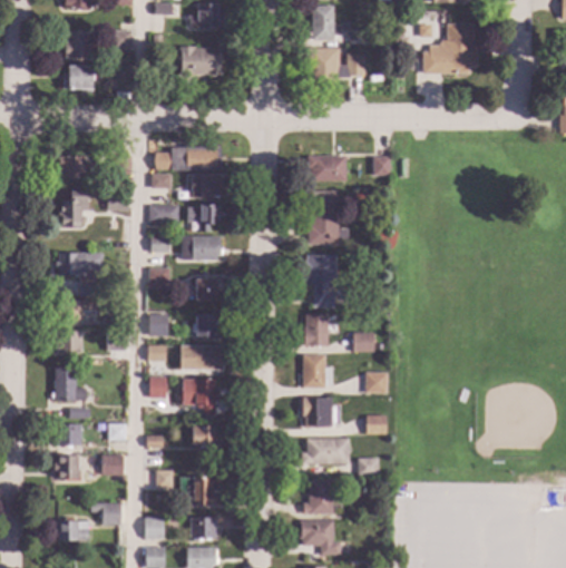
[(220,11),(225,11),(225,27),(191,27),(191,17),(196,17),(196,1),(221,1),(220,11)]
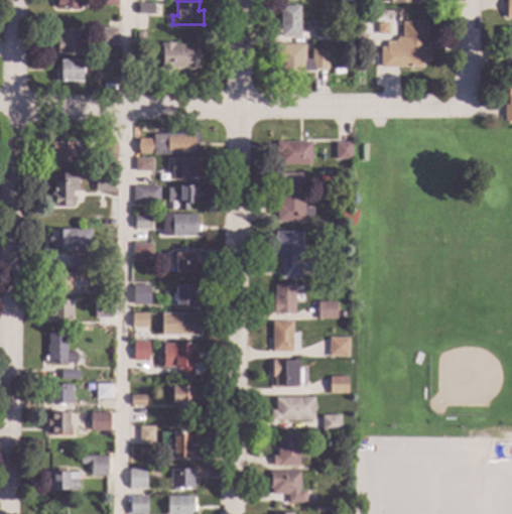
[(157,13),(141,13),(141,2),(157,2),(157,13)]
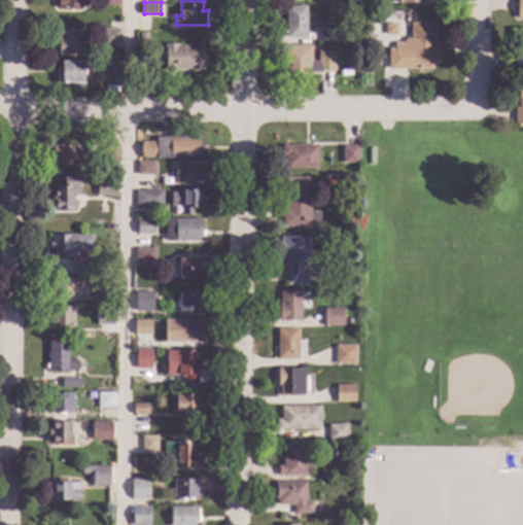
[(309,24),(315,24),(315,31),(309,31),(309,35),(289,35),(289,4),(309,4),(309,24)]
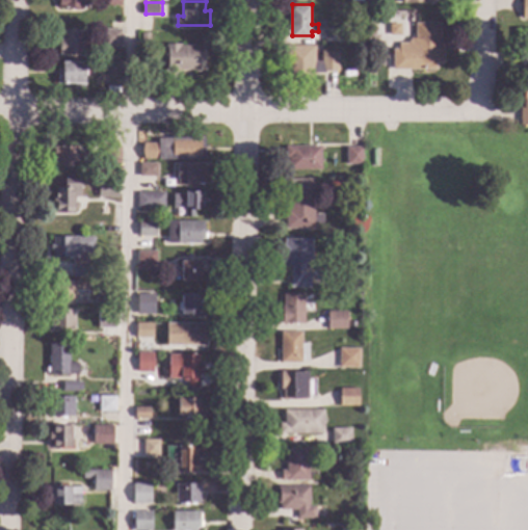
[(442,40),(446,40),(445,61),(438,61),(438,69),(395,69),(395,47),(408,47),(408,37),(418,37),(418,21),(442,21),(442,40)]
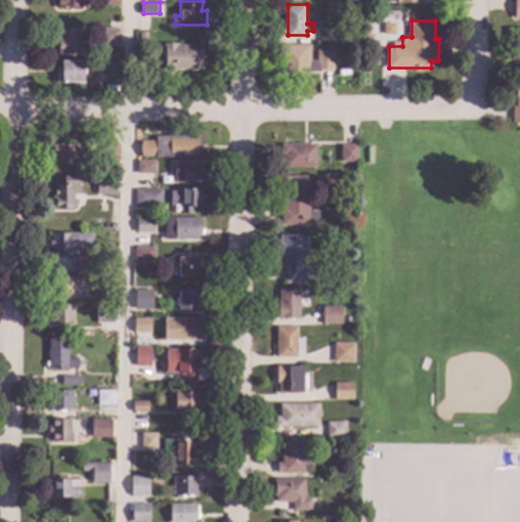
[(339,41),(322,41),(322,25),(339,26),(339,41)]
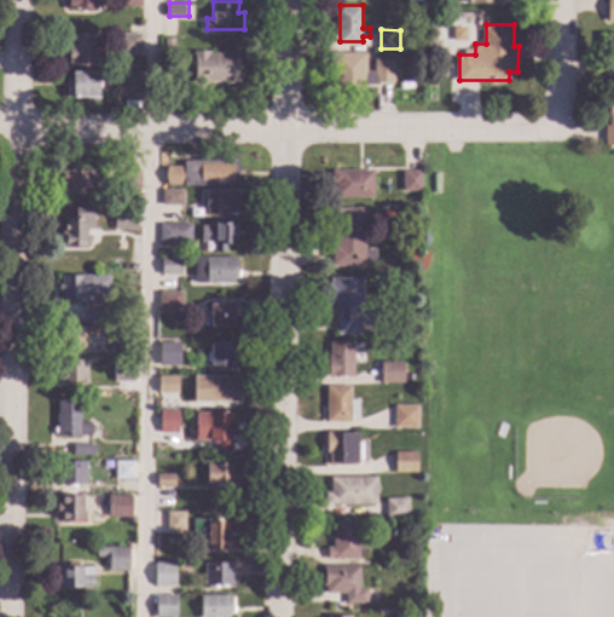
[(144,52),(121,52),(121,32),(144,33),(144,52)]
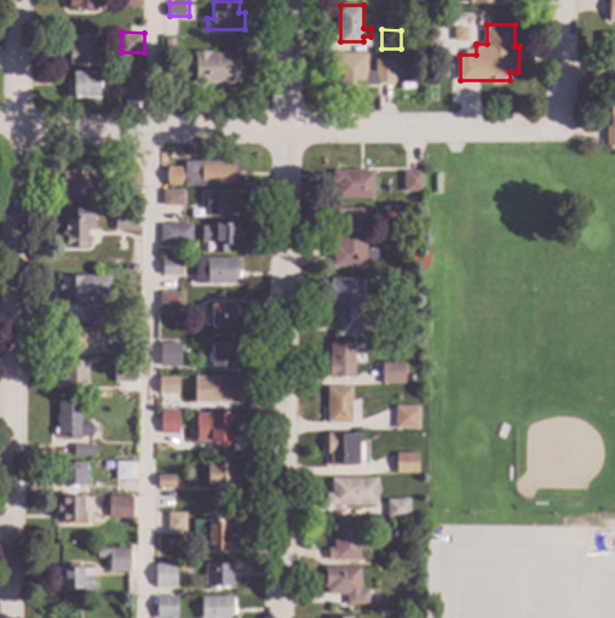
[(98,61),(72,61),(72,45),(74,45),(75,34),(99,34),(98,61)]
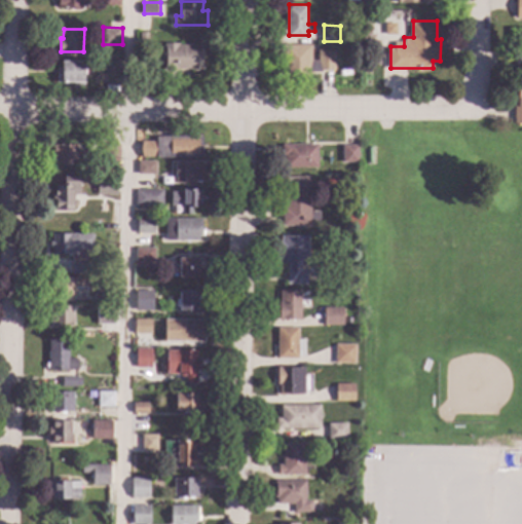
[(181,43),(204,44),(204,63),(206,63),(206,69),(191,69),(191,67),(181,67),(181,69),(165,69),(166,42),(181,42),(181,43)]
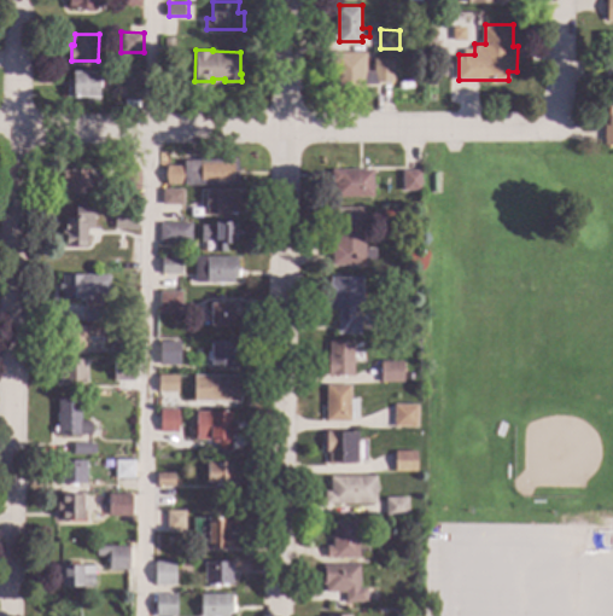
[(368,52),(368,69),(377,69),(377,57),(396,58),(396,81),(380,81),(380,83),(369,83),(369,88),(334,88),(336,51),(368,52)]
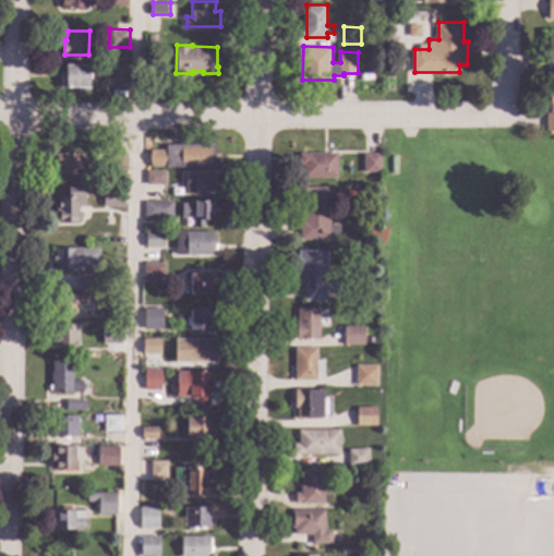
[(396,63),(387,63),(387,52),(396,52),(396,63)]
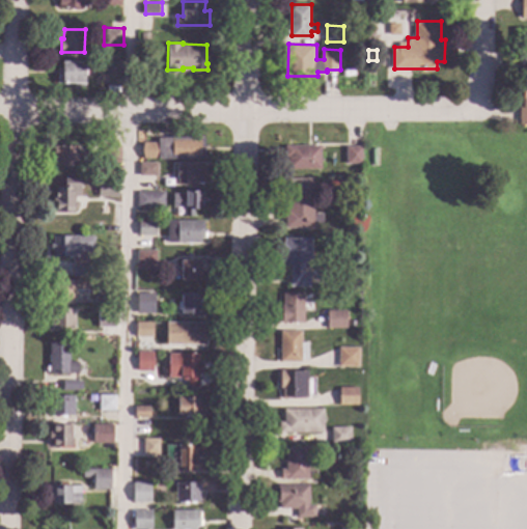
[(123,75),(109,75),(109,59),(123,59),(123,75)]
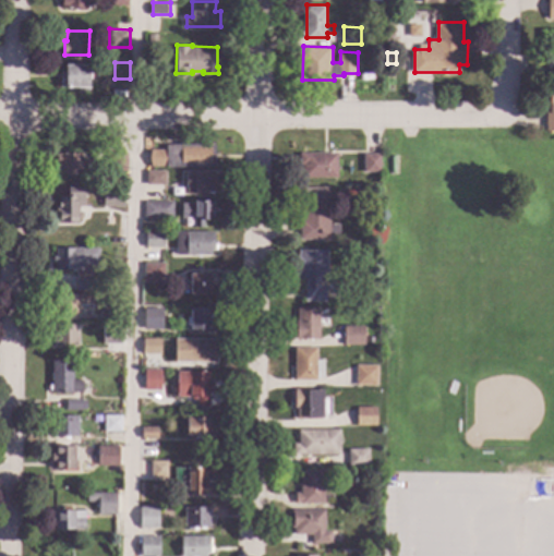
[(91,89),(82,89),(82,86),(63,86),(63,71),(68,71),(68,63),(92,63),(91,89)]
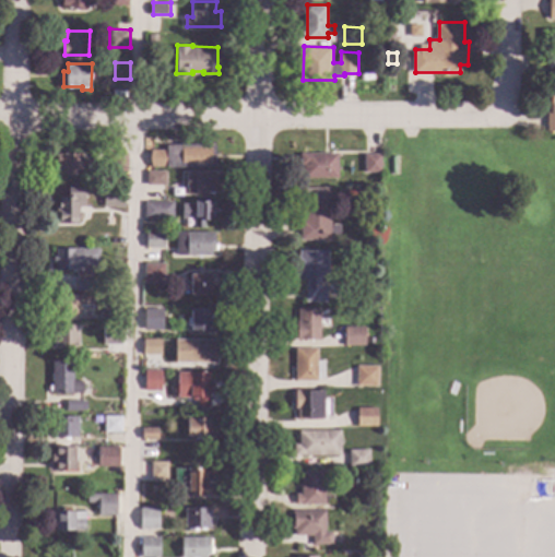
[(217,152),(220,152),(220,158),(217,158),(217,166),(153,165),(154,149),(168,149),(168,144),(184,144),(184,142),(217,142),(217,152)]
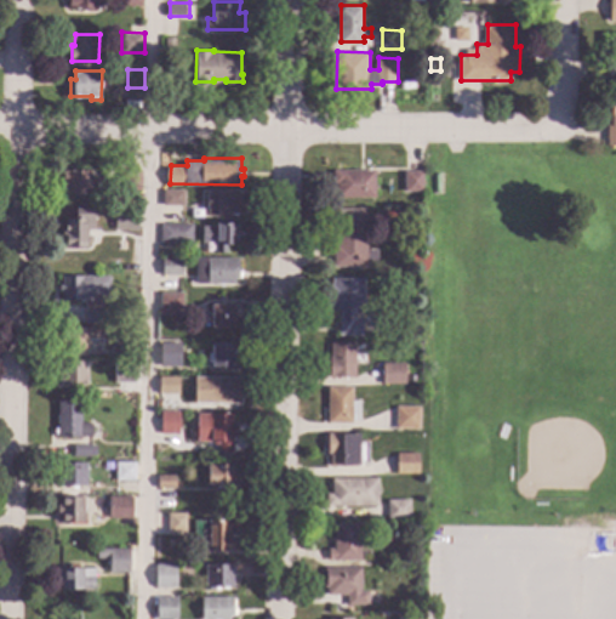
[(97,169),(97,177),(93,177),(93,193),(69,193),(69,188),(66,188),(66,168),(97,169)]
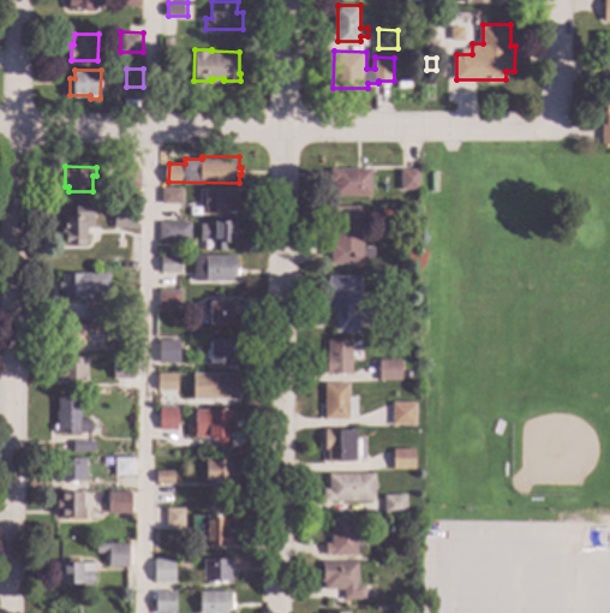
[(374,195),(336,195),(336,180),(333,180),(333,166),(374,167),(374,195)]
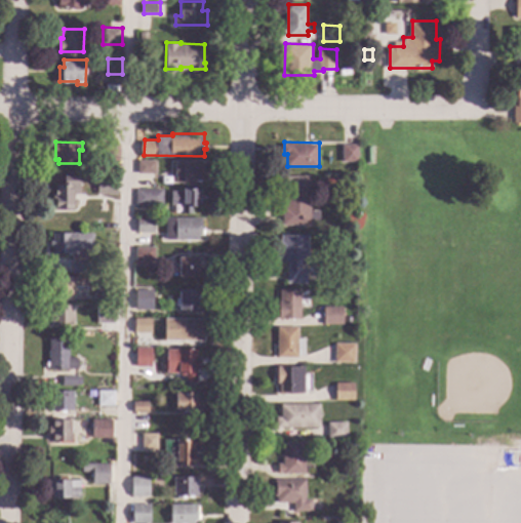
[(360,161),(345,161),(345,143),(360,144),(360,161)]
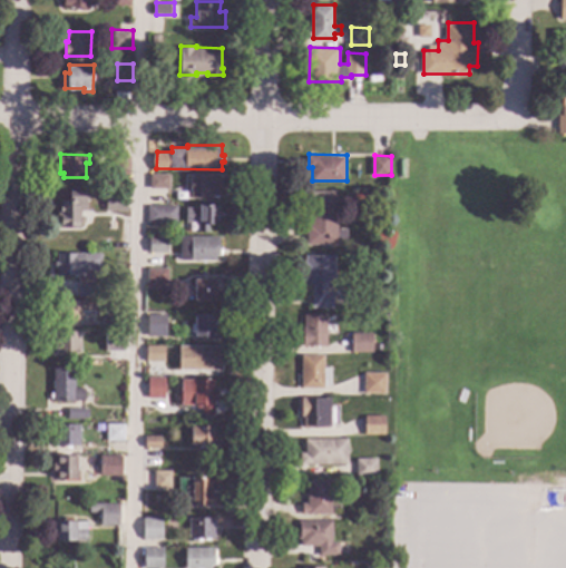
[(172,188),(154,187),(154,173),(171,173),(172,173),(172,188)]
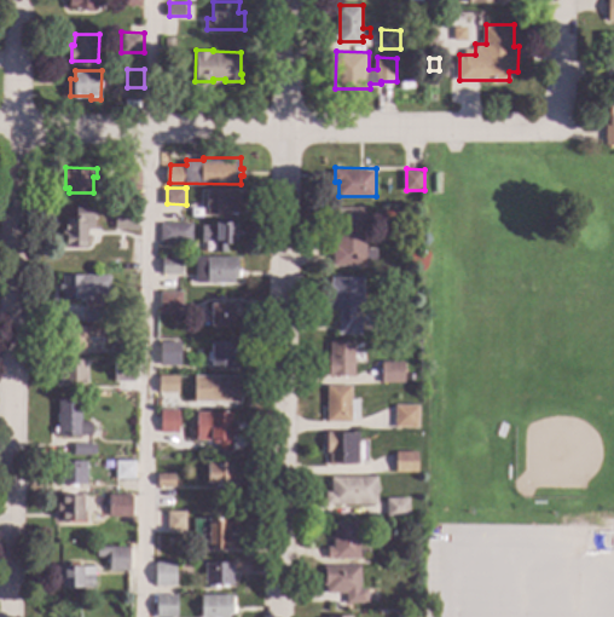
[(243,214),(208,214),(208,190),(243,190),(243,214)]
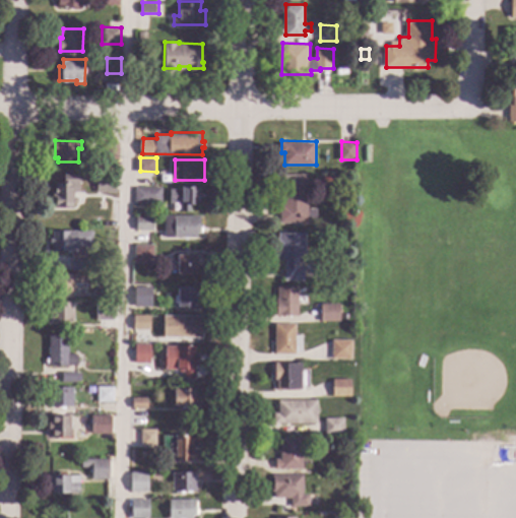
[(118,191),(99,191),(100,173),(118,173),(118,191)]
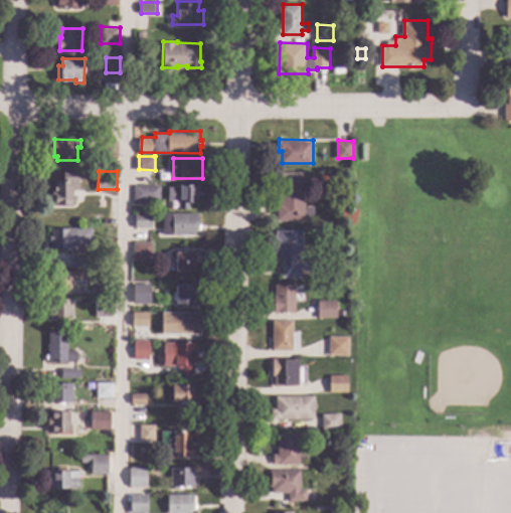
[(306,205),(315,205),(315,219),(306,218),(306,220),(279,219),(279,201),(281,202),(282,190),(277,190),(277,171),(307,171),(306,205)]
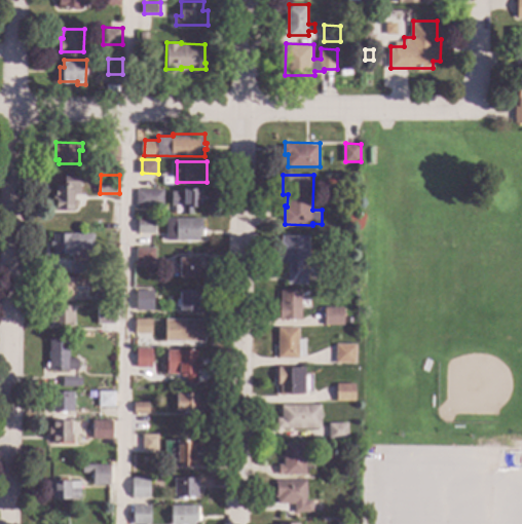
[(80,192),(75,192),(75,209),(57,208),(58,184),(66,184),(67,176),(80,176),(80,192)]
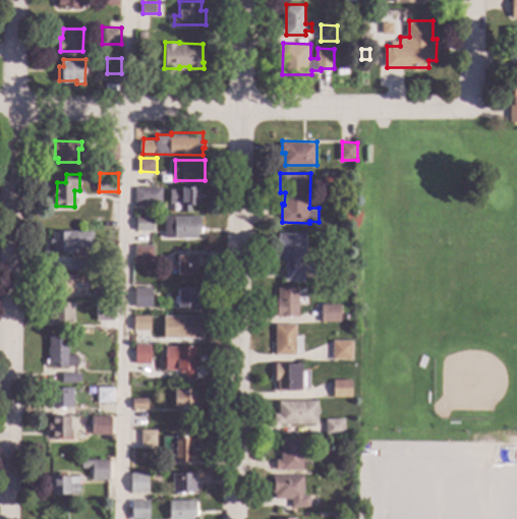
[(200,205),(192,205),(191,212),(183,212),(183,202),(171,202),(172,189),(183,189),(183,185),(200,185),(200,205)]
